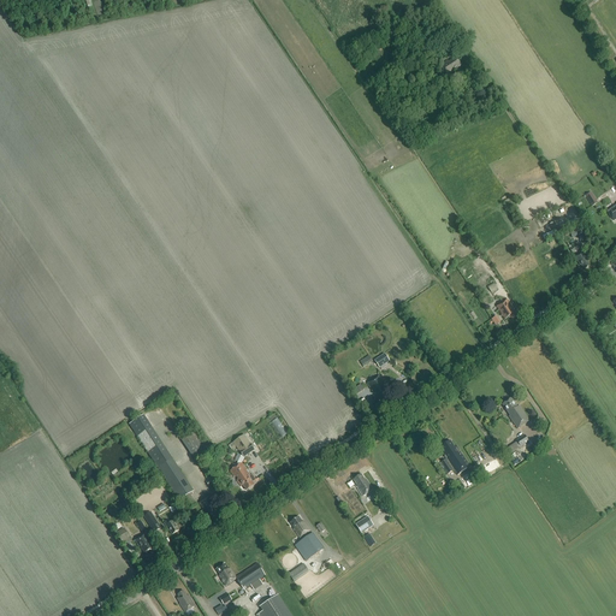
[(454,70),(461,66),(456,58),(449,63),(448,60),(440,65),(448,77),(455,72),(454,70)]
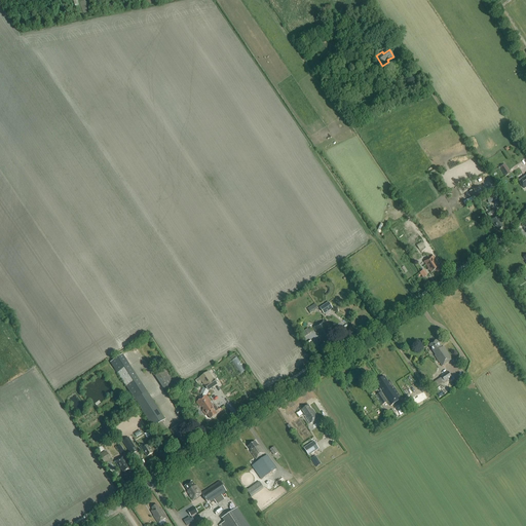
[(370,53),(362,59),(367,66),(371,64),(369,60),(372,58),(370,53)]
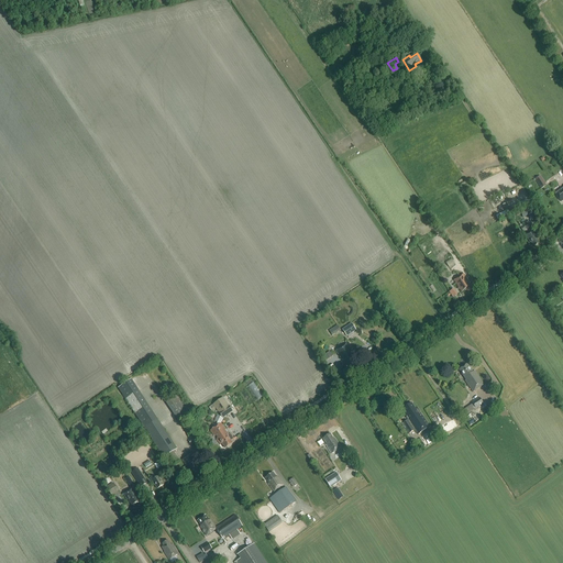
[(398,79),(407,73),(404,67),(394,73),(398,79)]
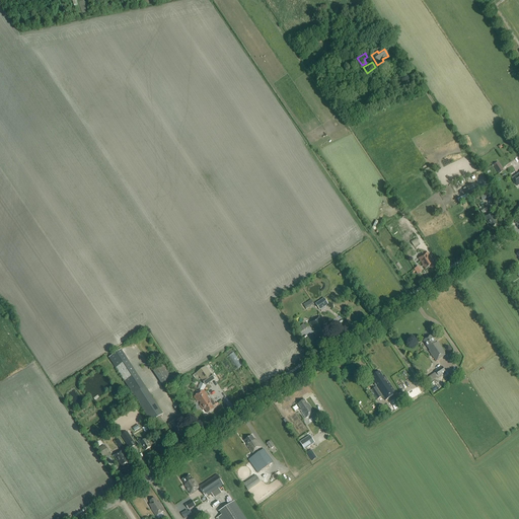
[(498,163),(494,165),(499,174),(503,171),(498,163)]
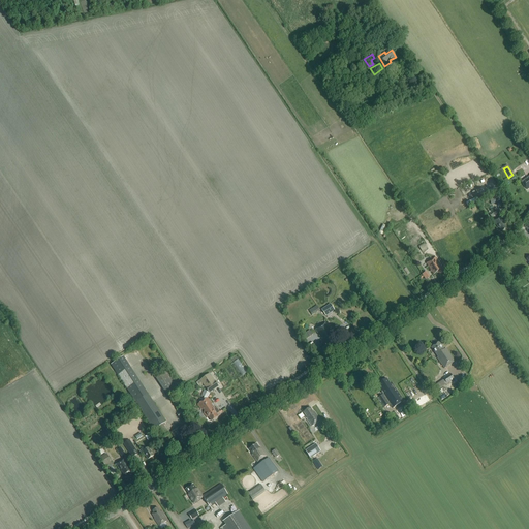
[(498,192),(496,187),(483,194),(485,199),(498,192)]
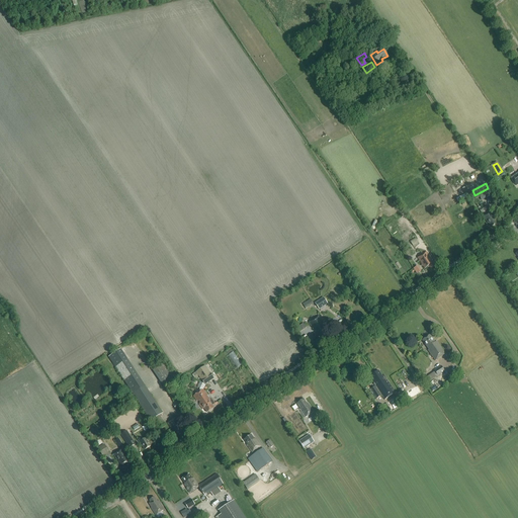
[(492,195),(490,191),(480,195),(483,200),(492,195)]
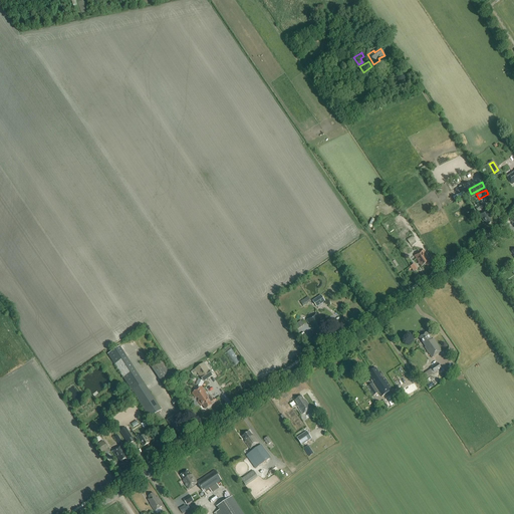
[(491,223),(492,222),(490,219),(490,218),(488,216),(489,215),(486,211),(480,215),(485,222),(487,225),(488,224),(489,225),(489,224),(490,224),(491,224),(491,223)]
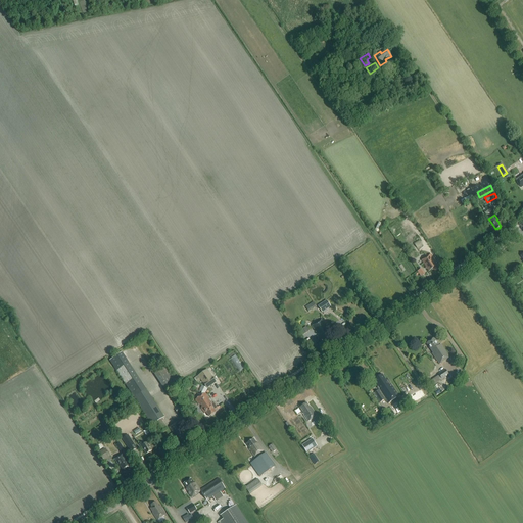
[(407,236),(412,233),(407,220),(400,222),(407,236)]
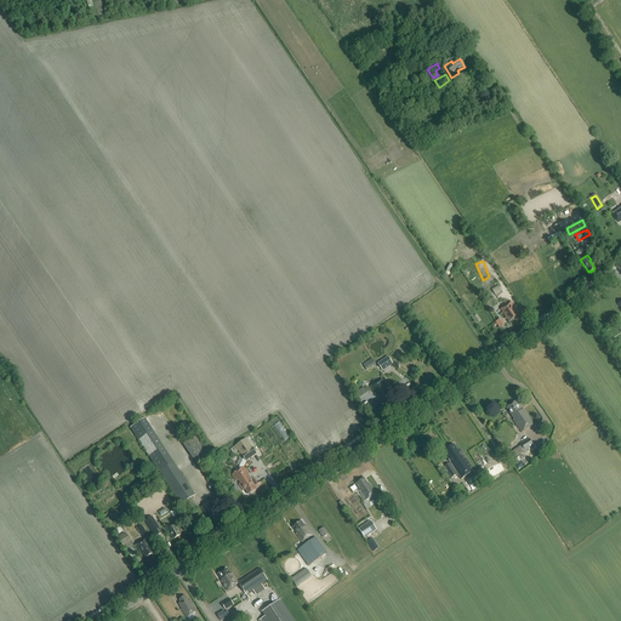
[(493,275),(482,283),(486,290),(490,288),(495,295),(502,290),(493,275)]
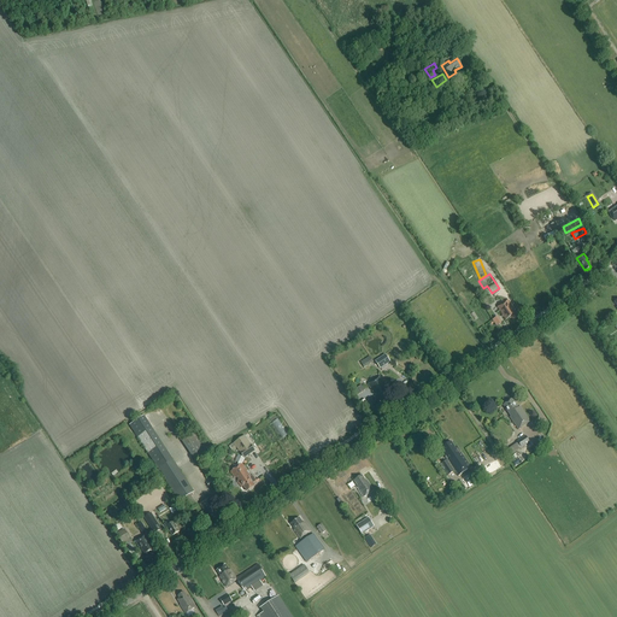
[(509,300),(498,307),(506,321),(510,318),(510,319),(511,318),(513,321),(518,318),(517,317),(516,315),(517,315),(509,300)]
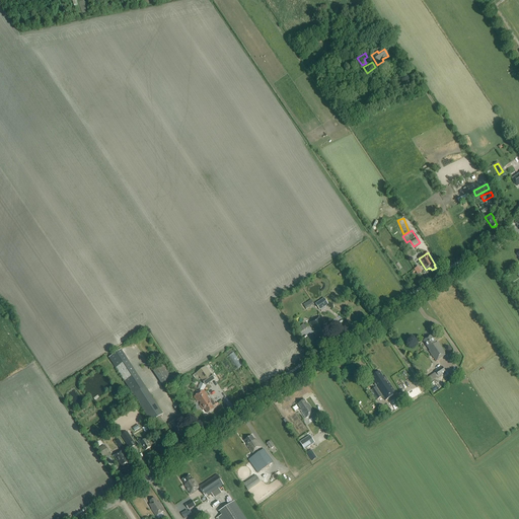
[(320,310),(328,304),(324,298),(316,304),(320,310)]
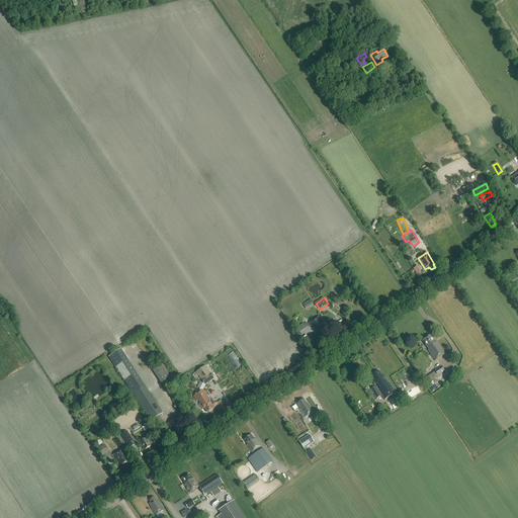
[(307,308),(315,303),(313,298),(305,304),(307,308)]
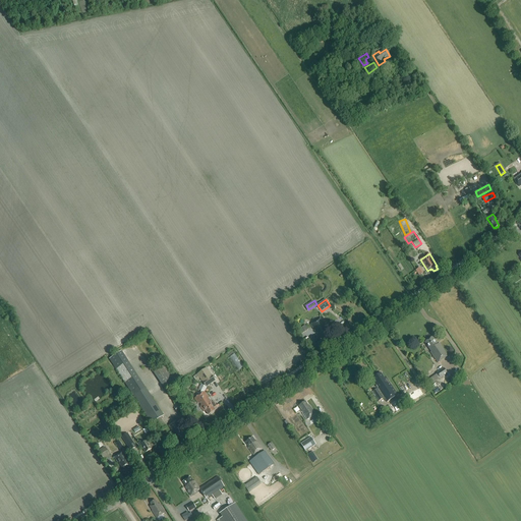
[(330,334),(327,330),(328,329),(326,327),(327,326),(321,319),(310,326),(316,333),(317,333),(317,334),(319,334),(323,339),(327,336),(328,337),(329,336),(330,335),(330,334)]
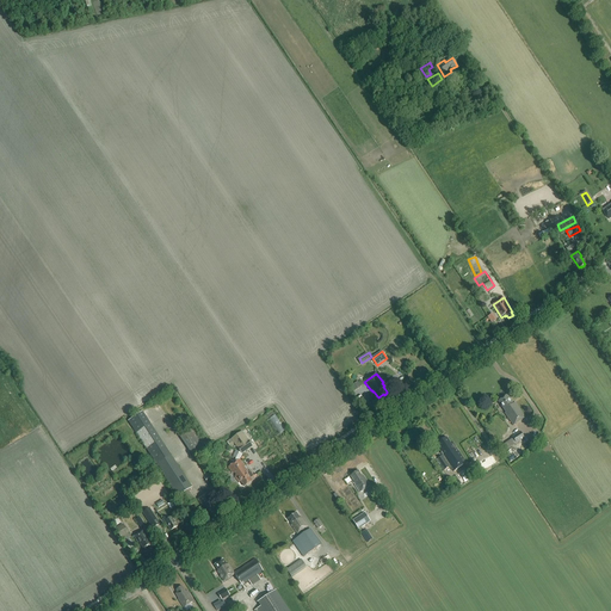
[(357,382),(349,387),(352,393),(360,387),(357,382)]
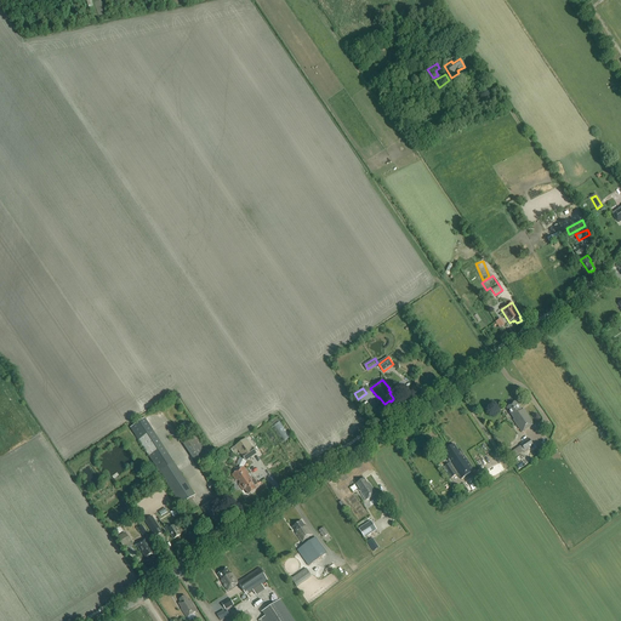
[(522,433),(534,425),(524,410),(522,411),(516,403),(507,409),(513,417),(514,420),(513,420),(522,433)]
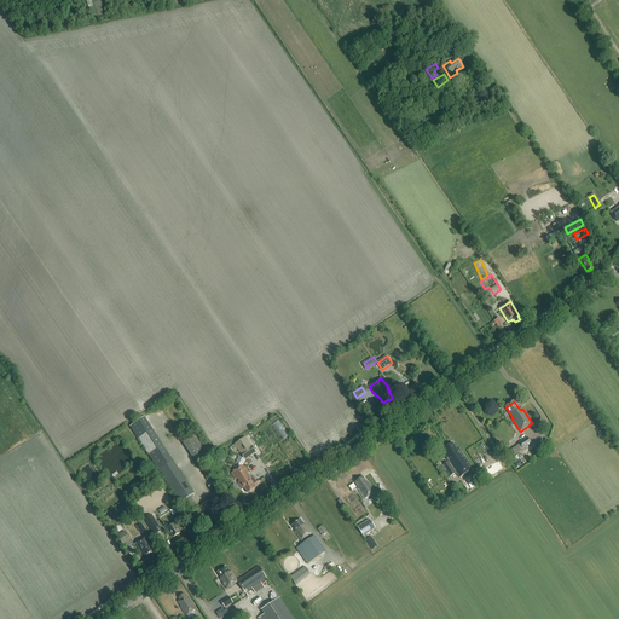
[(195,493),(144,417),(129,427),(187,514),(197,508),(191,497),(195,493)]
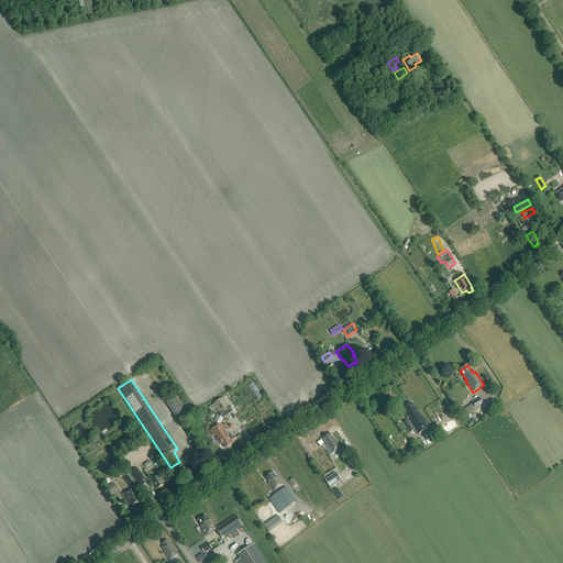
[(166,403),(178,421),(191,412),(179,394),(166,403)]
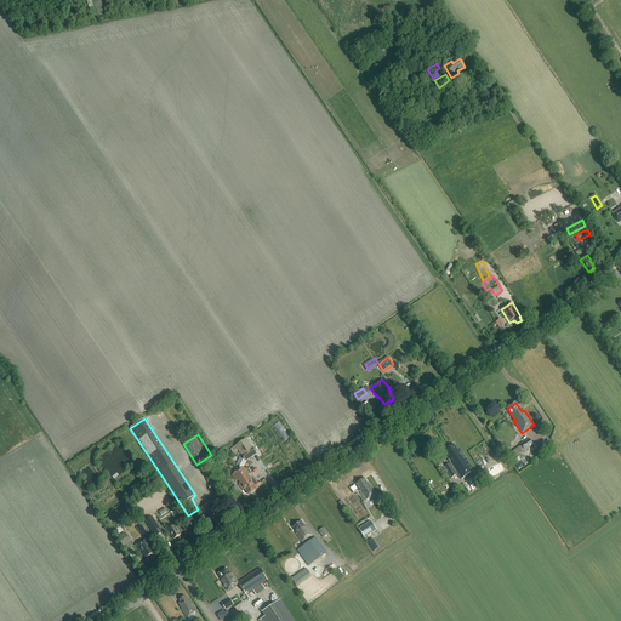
[(241,443),(250,456),(256,454),(246,439),(241,443)]
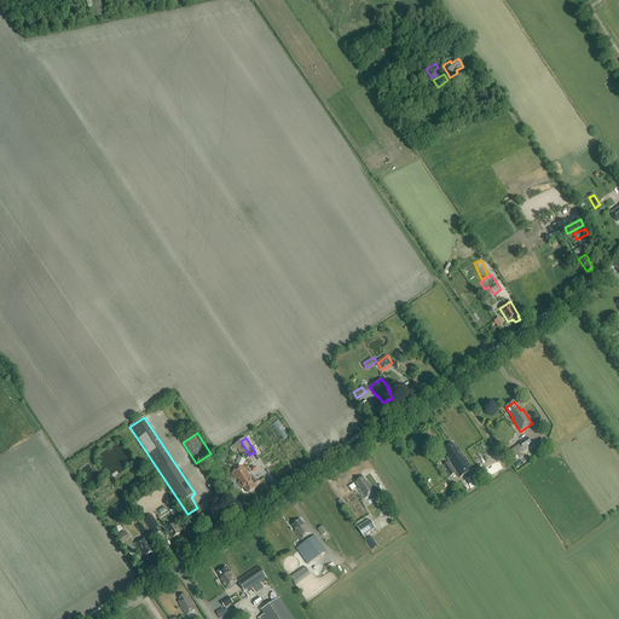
[(531,444),(527,438),(519,443),(520,444),(510,450),(514,456),(531,444)]
